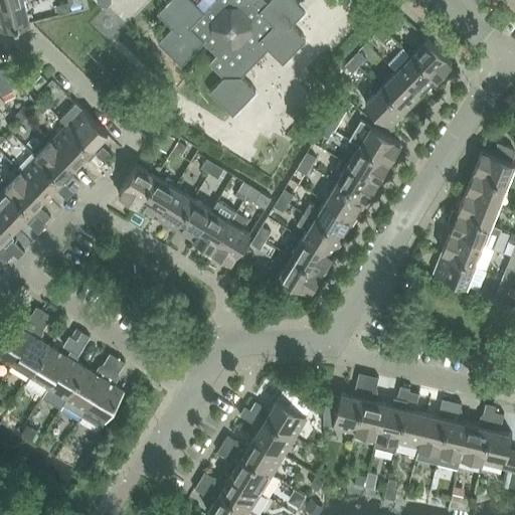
[(24,0),(21,0),(0,5),(0,28),(30,21),(24,0)]
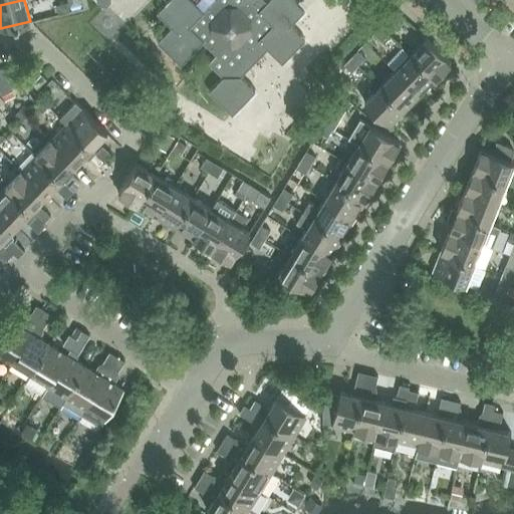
[(212,0),(203,11),(191,0),(168,0),(157,12),(172,26),(158,41),(181,64),(203,41),(216,54),(208,62),(223,76),(209,91),(232,114),(255,90),(241,76),(267,48),(282,62),(305,39),(290,25),(305,10),(294,0),(268,0),(267,2),(264,0),(212,0)]
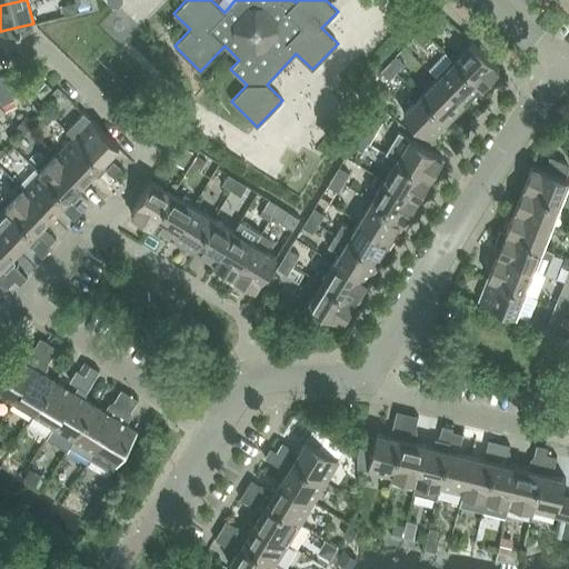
[(62,5),(65,16),(77,12),(75,1),(62,5)]
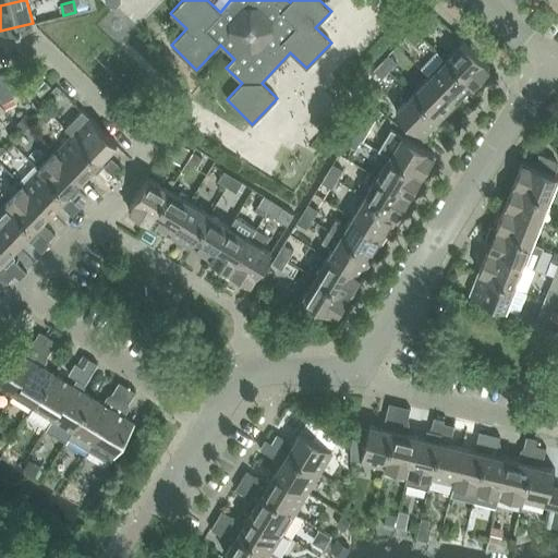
[(413,28),(422,37),(429,28),(421,21),(413,28)]
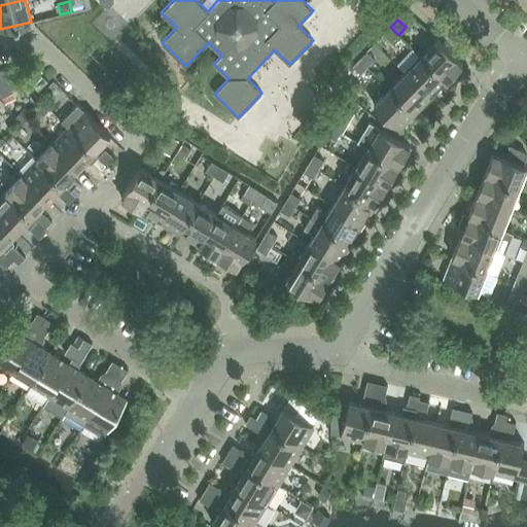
[(398,35),(390,27),(383,34),(391,42),(398,35)]
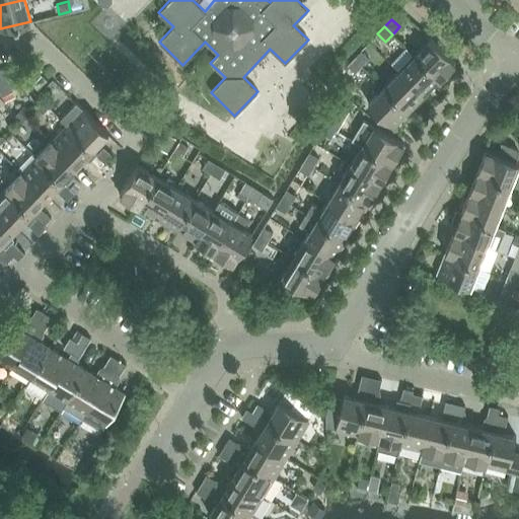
[(430,39),(415,55),(440,80),(455,63),(430,39)]
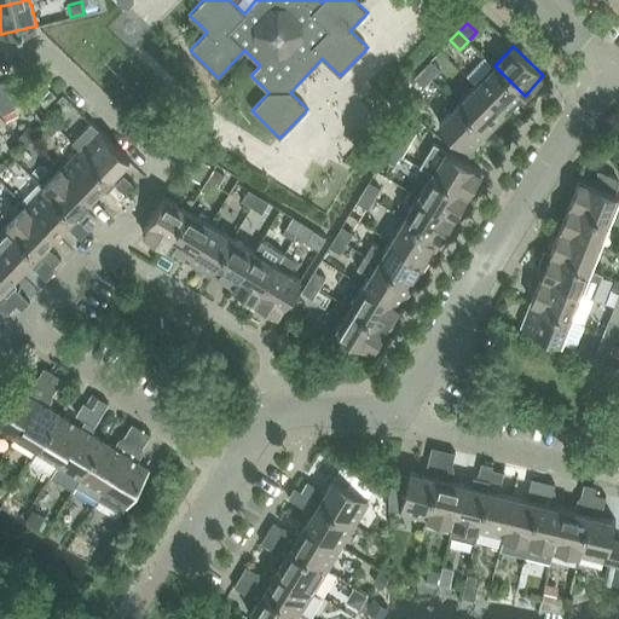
[(485,57),(467,76),(475,85),(505,114),(525,96),(495,65),(485,57)]
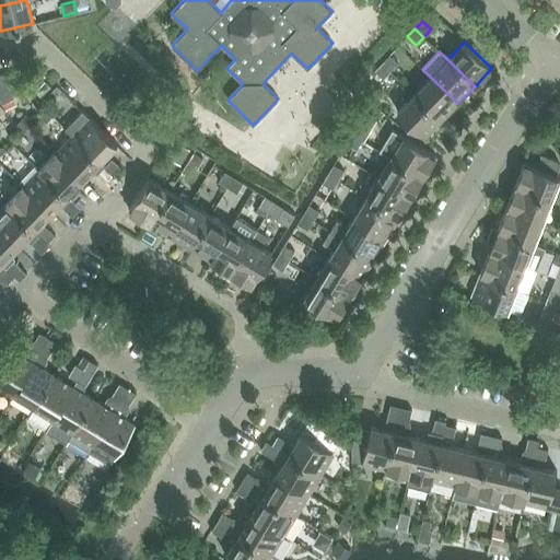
[(382,62),(391,71),(398,63),(389,55),(382,62)]
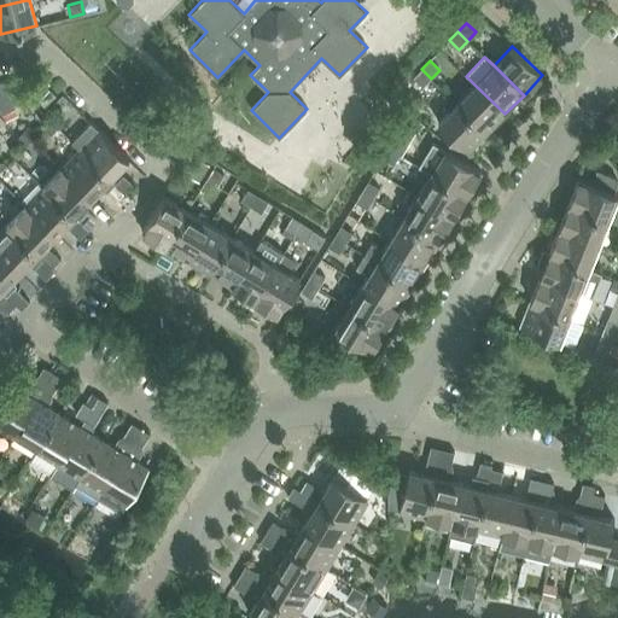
[(431,79),(421,69),(413,77),(423,87),(431,79)]
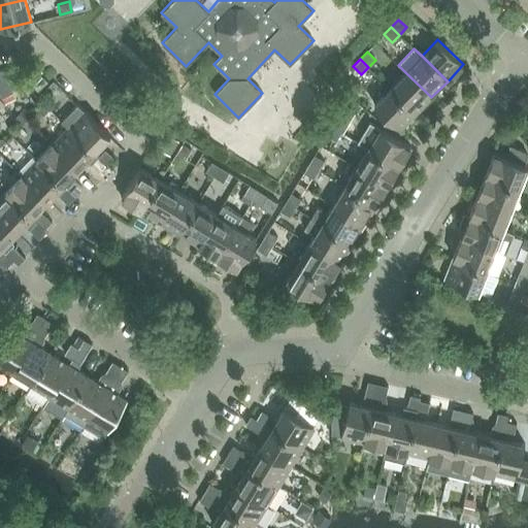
[(0,105),(5,103),(2,97),(13,92),(2,69),(0,70),(0,105)]
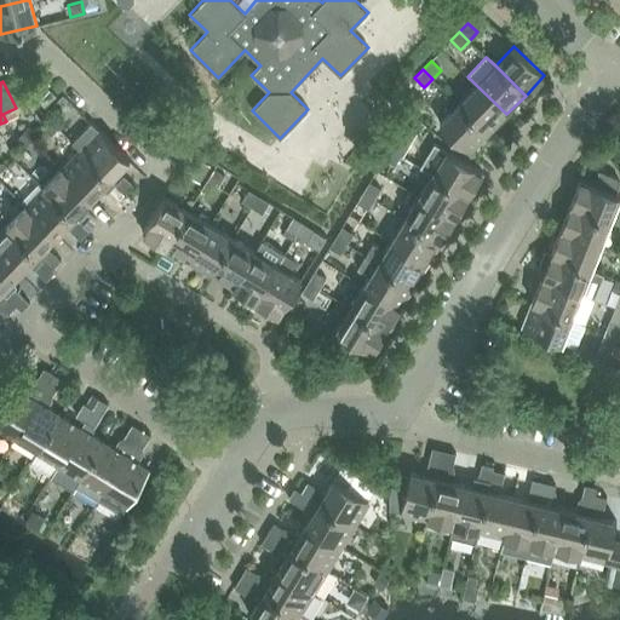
[(56,95),(44,82),(32,93),(45,107),(56,95)]
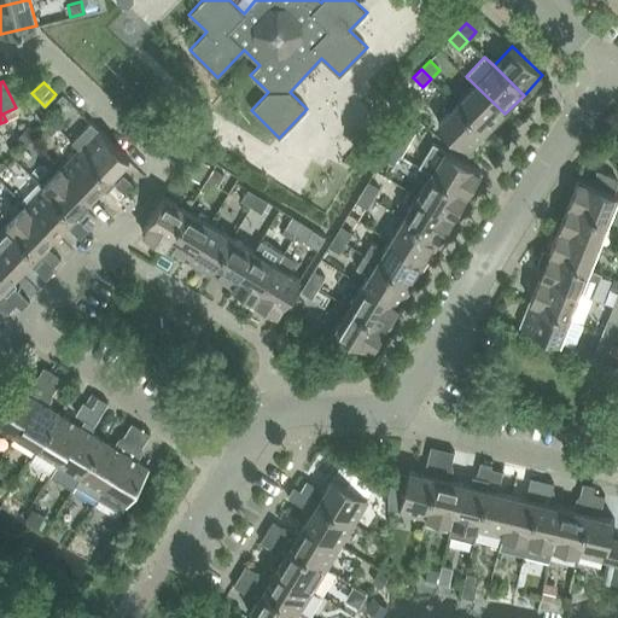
[(474,85),(456,103),(487,133),(505,114),(474,85)]
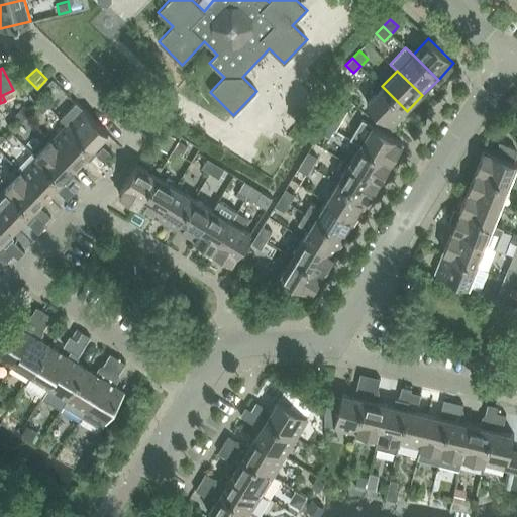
[(407,111),(382,86),(367,103),(392,127),(407,111)]
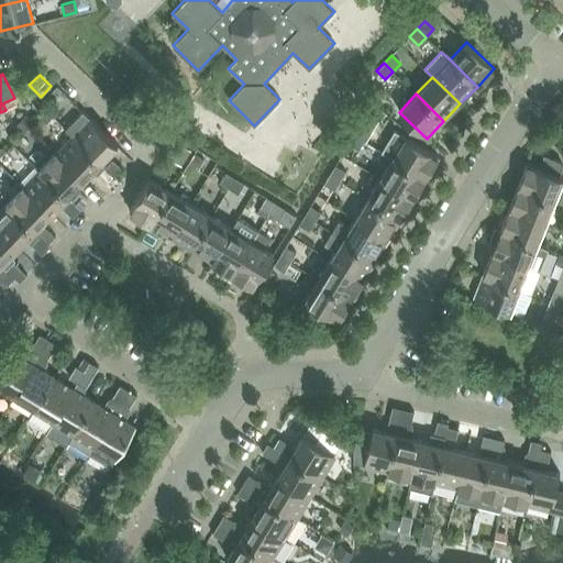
[(66,129),(73,135),(100,163),(118,144),(83,111),(66,129)]
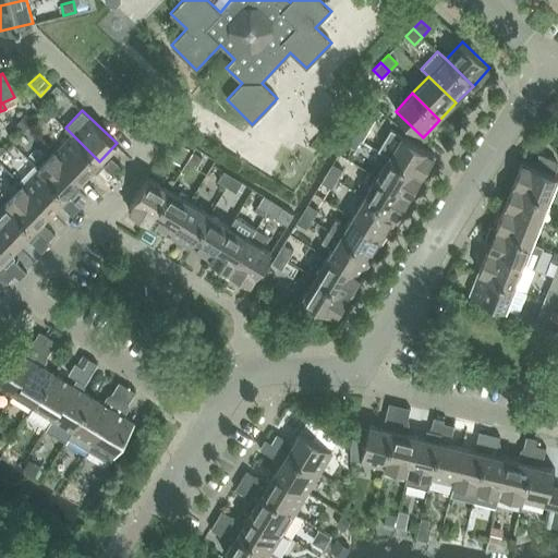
[(356,124),(351,133),(361,140),(367,131),(356,124)]
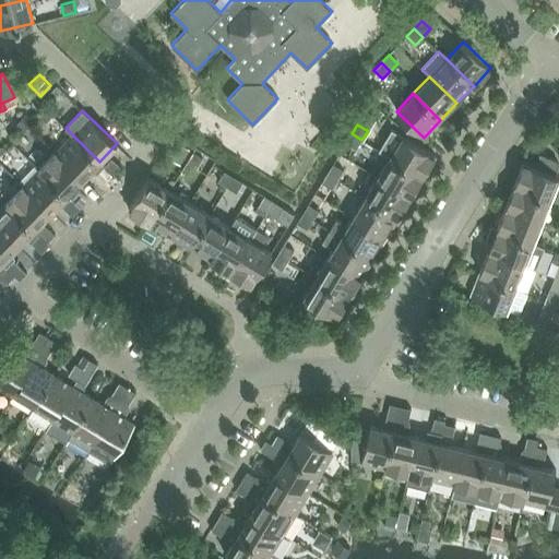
[(346,143),(356,150),(361,140),(352,133),(346,143)]
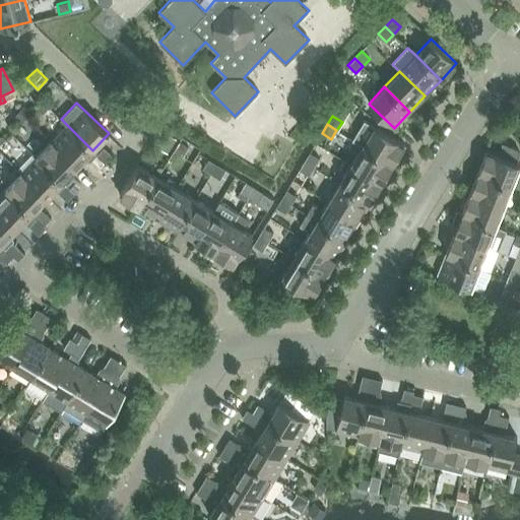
[(52,141),(77,166),(85,157),(89,161),(96,154),(67,125),(52,141)]
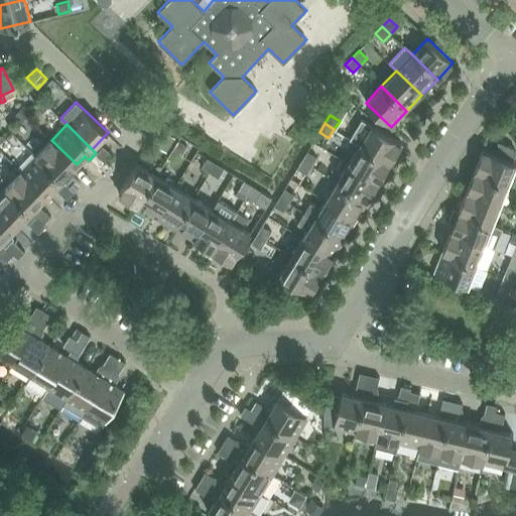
[(372,125),(360,145),(390,163),(401,144),(372,125)]
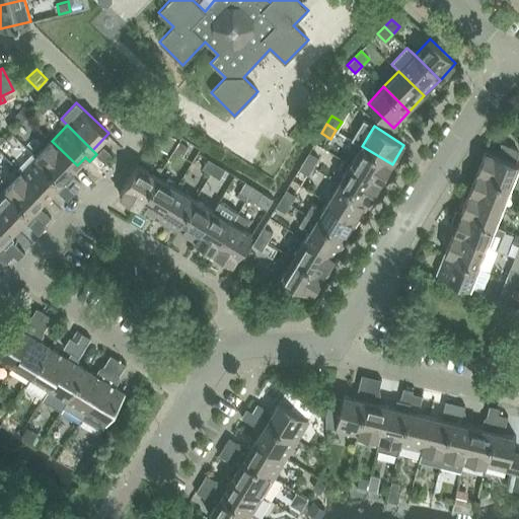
[(168,147),(173,151),(179,141),(174,138),(159,129),(153,140),(167,148),(168,147)]
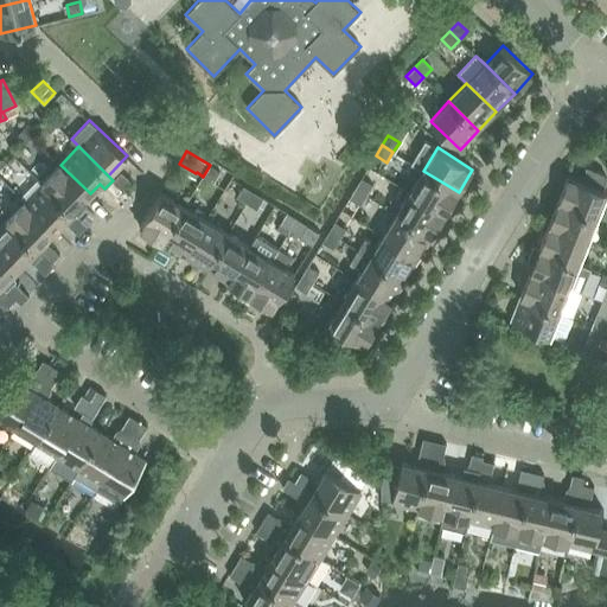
[(43,183),(72,212),(90,193),(61,165),(43,183)]
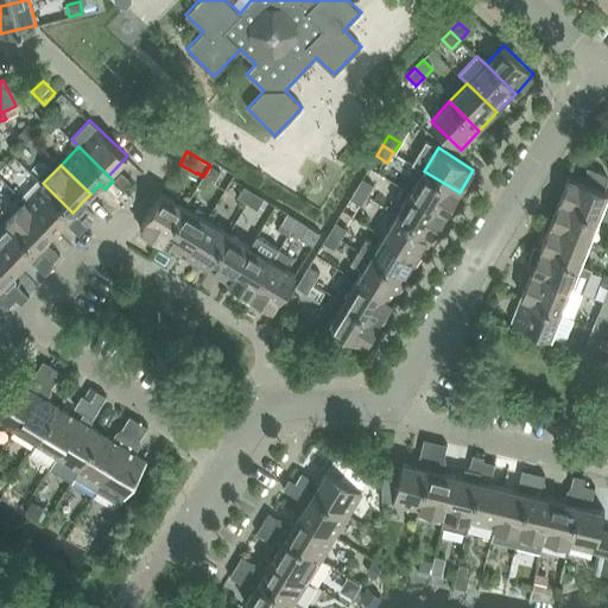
[(210,165),(203,177),(213,183),(220,171),(210,165)]
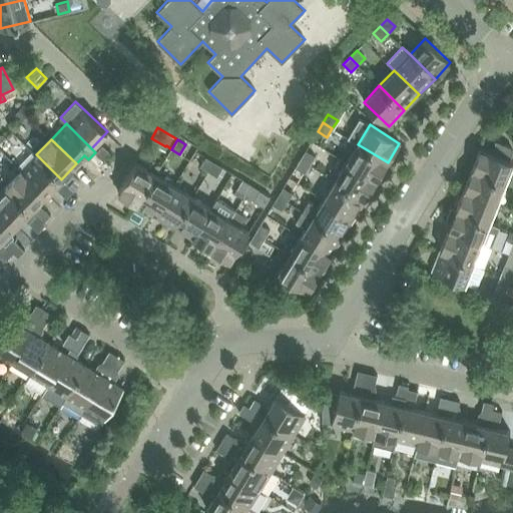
[(481,148),(472,169),(505,182),(512,185),(512,172),(509,171),(512,161),(508,159),(512,150),(508,146),(496,141),(492,153),(481,148)]
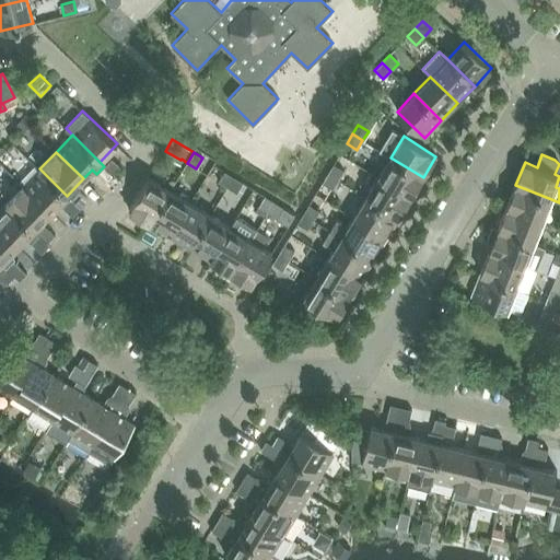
[(391,158),(378,177),(410,197),(423,177),(391,158)]
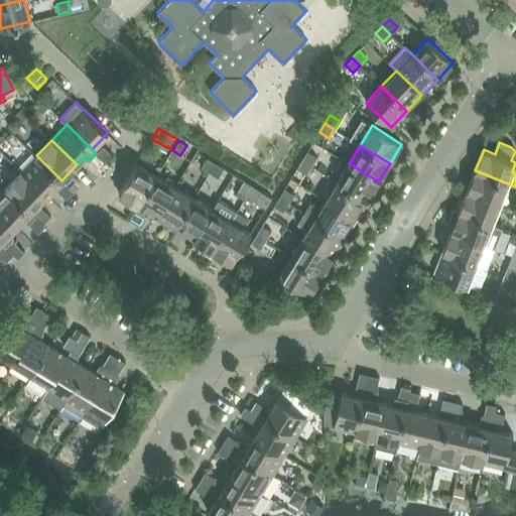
[(103,146),(96,153),(104,161),(111,154),(103,146)]
